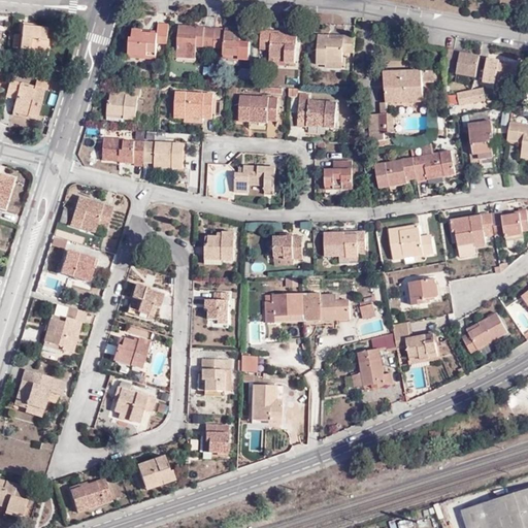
[(143,36),(143,33),(143,31),(133,30),(132,38),(130,38),(129,56),(149,57),(149,54),(157,54),(157,44),(169,43),(170,24),(157,24),(157,33),(157,37),(143,36)]
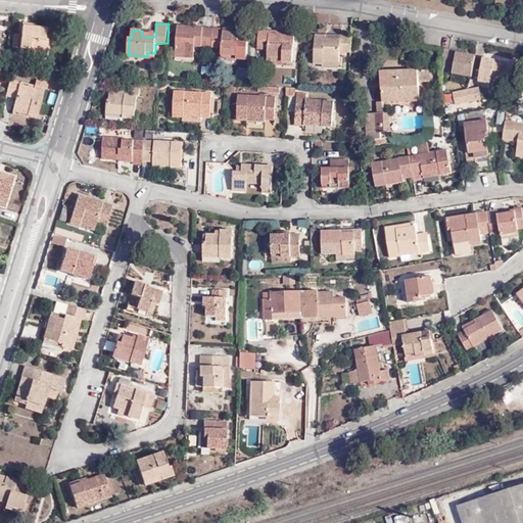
[(194,46),(211,47),(211,30),(203,29),(203,26),(177,25),(175,57),(194,58),(194,46)]
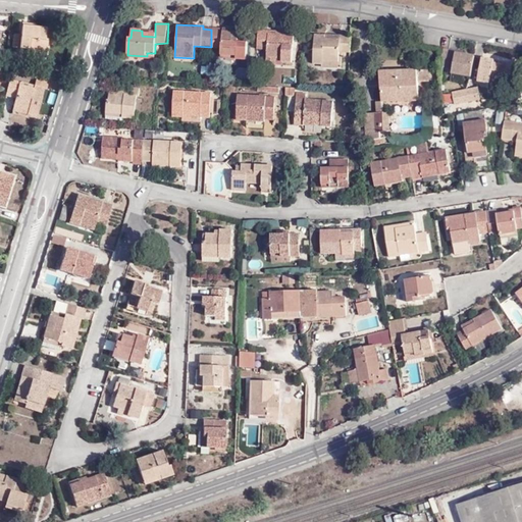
[(47,42),(47,28),(24,27),(21,46),(30,47),(30,52),(49,54),(51,42),(47,42)]
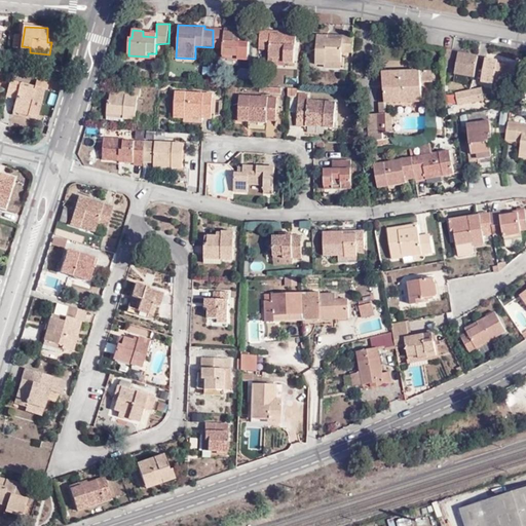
[(216,35),(216,47),(223,47),(222,54),(239,55),(239,60),(249,60),(251,28),(241,28),(240,31),(217,30),(216,35)]
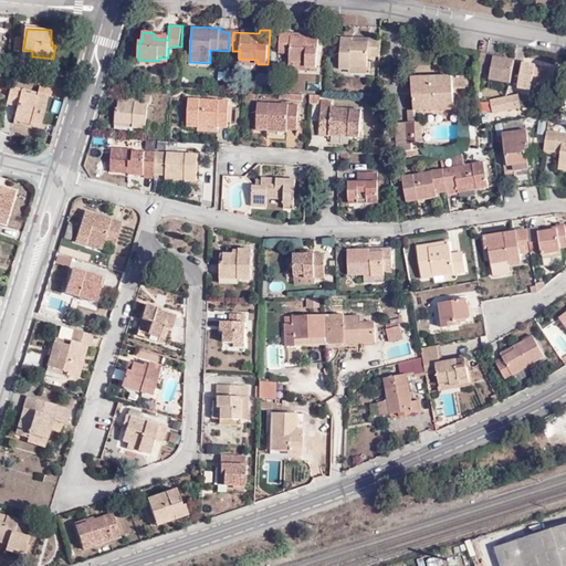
[(280,31),(279,52),(289,53),(289,61),(305,63),(304,66),(306,66),(317,67),(320,34),(307,33),(307,38),(291,37),(291,32),(280,31)]
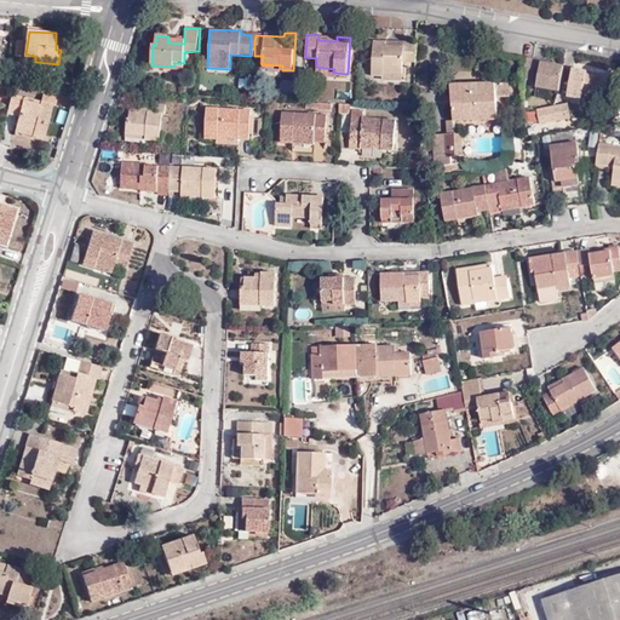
[(402,61),(415,62),(415,42),(402,42),(402,46),(384,45),(385,41),(373,40),(372,75),(382,76),(382,70),(402,72),(402,61)]
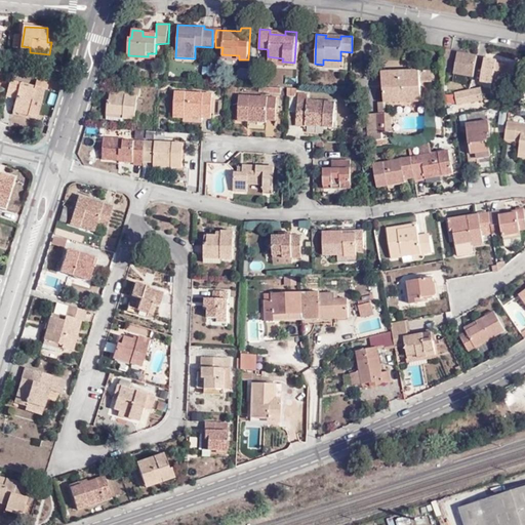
[(449,50),(449,69),(455,70),(455,75),(475,77),(478,57),(469,55),(459,53),(457,52),(449,50)]
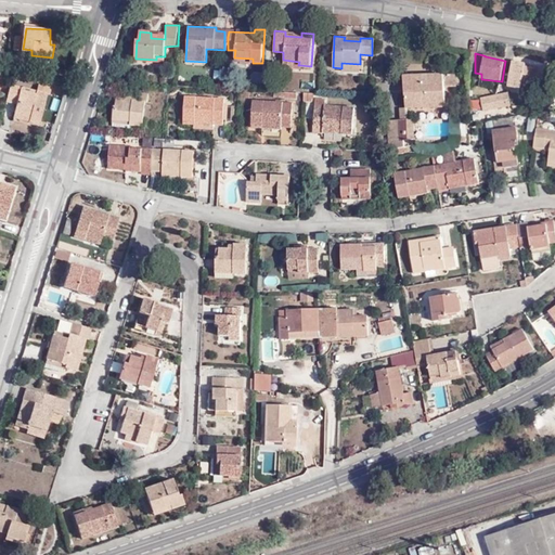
[(299,62),(283,60),(282,67),(300,69),(300,65),(298,65),(299,62)]
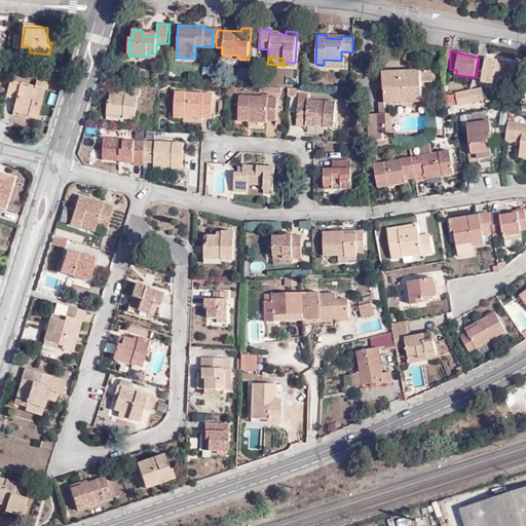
[(495,77),(505,80),(525,76),(525,64),(516,64),(516,66),(512,65),(497,65),(498,61),(486,59),(482,82),(493,84),(493,85),(494,85),(495,77)]
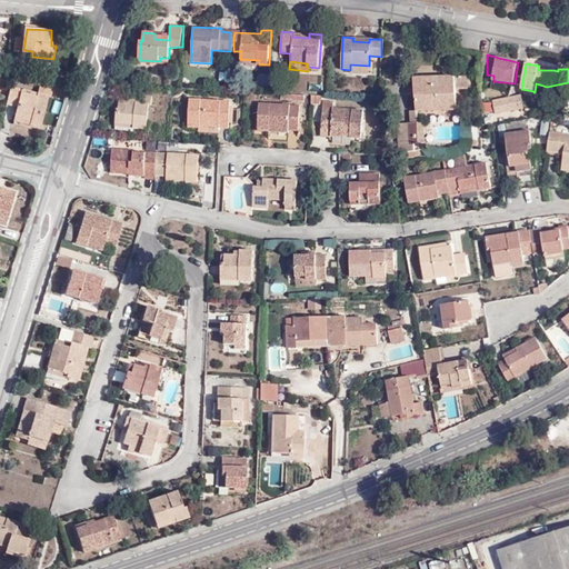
[(460,86),(460,90),(471,89),(470,75),(457,77),(457,85),(460,86)]
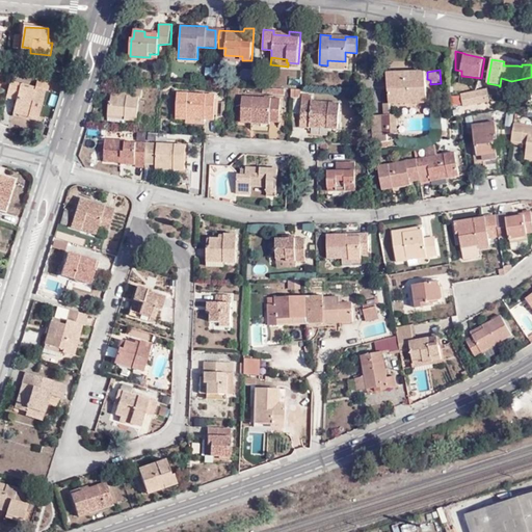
[(389,74),(392,105),(431,102),(430,84),(430,80),(427,79),(427,72),(389,74)]
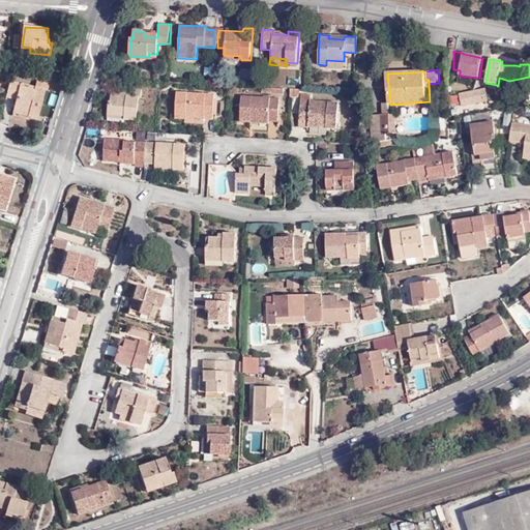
[(508,88),(509,81),(499,78),(498,86),(508,88)]
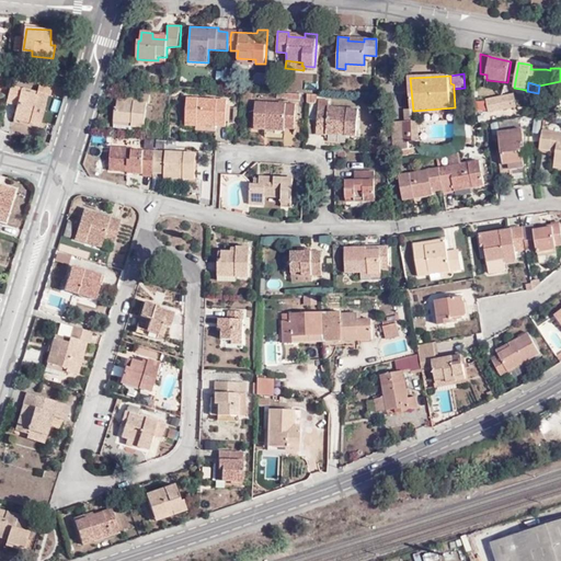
[(16,90),(18,87),(11,86),(7,103),(13,104),(16,90)]
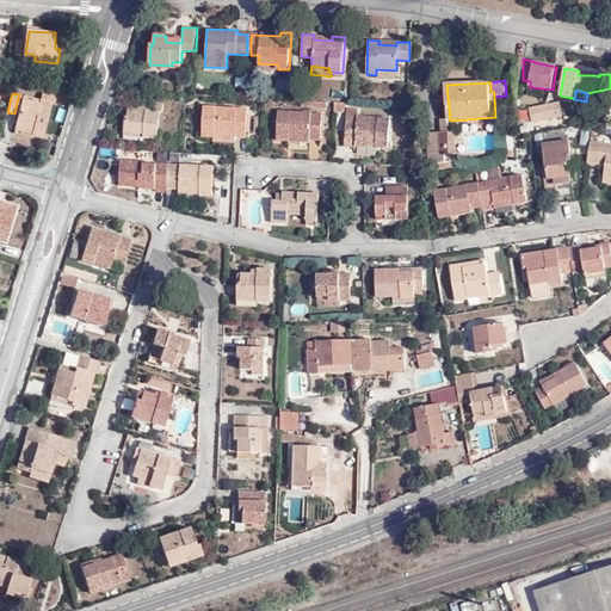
[(18,98),(14,113),(18,115),(17,123),(35,128),(32,135),(44,137),(53,104),(55,104),(56,94),(42,93),(41,99),(39,103),(18,98)]
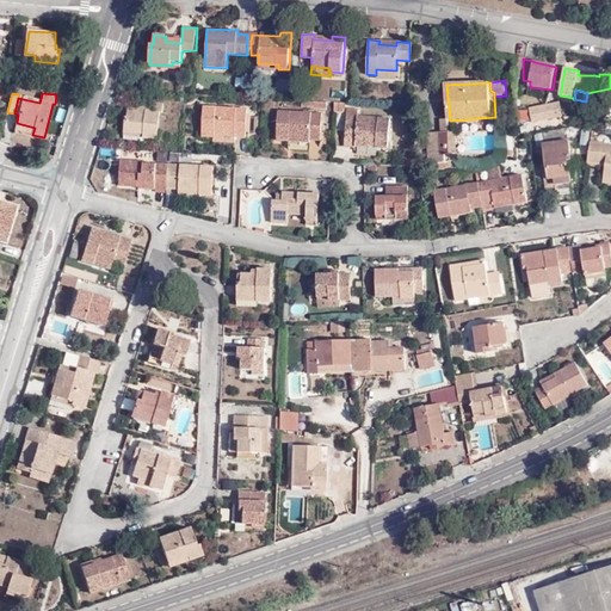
[(146,112),(140,111),(129,110),(129,118),(125,118),(124,140),(146,142),(146,137),(159,137),(160,112),(162,112),(164,103),(147,102),(146,112)]
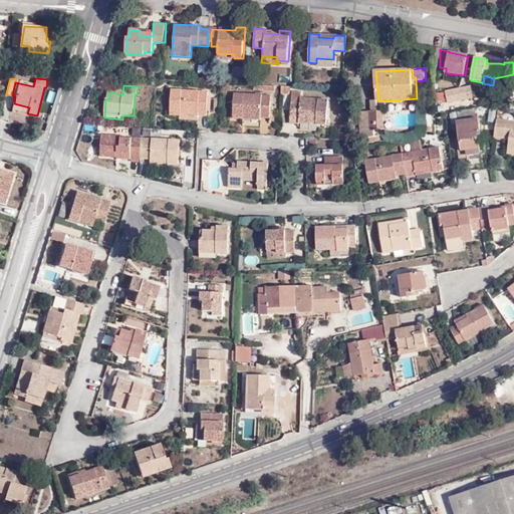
[(474,98),(471,87),(446,91),(448,103),(474,98)]
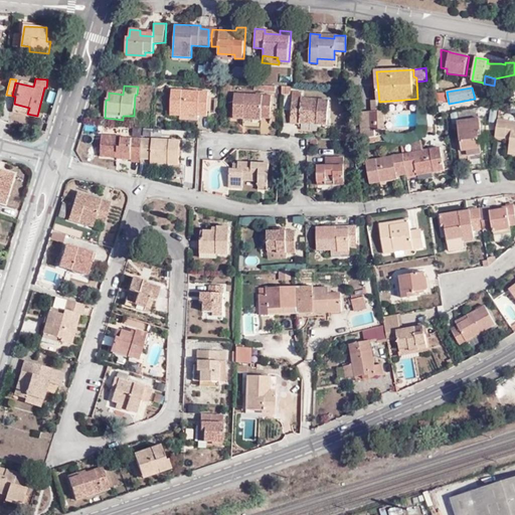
[(182,113),(204,114),(208,114),(209,93),(175,91),(172,116),(183,117),(182,113)]
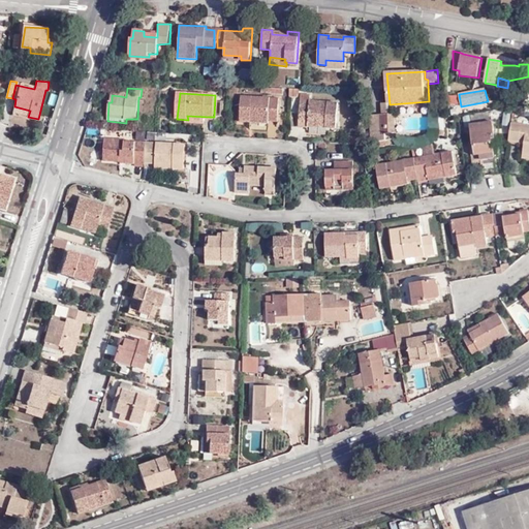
[(299,126),(307,126),(307,121),(325,122),(325,127),(336,127),(338,102),(310,101),(310,95),(300,94),(299,126)]
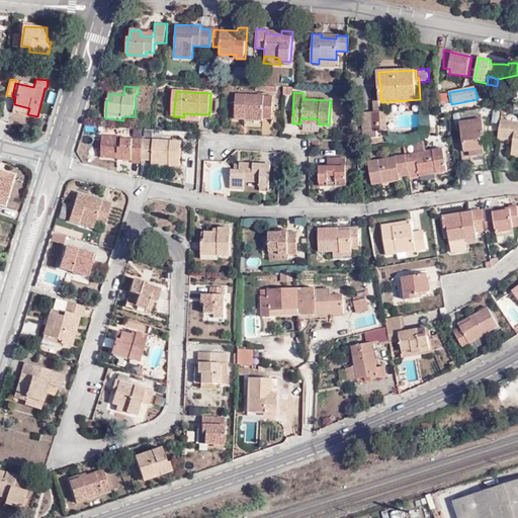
[(247,117),(264,117),(271,117),(272,97),(236,95),(235,120),(247,120),(247,117)]
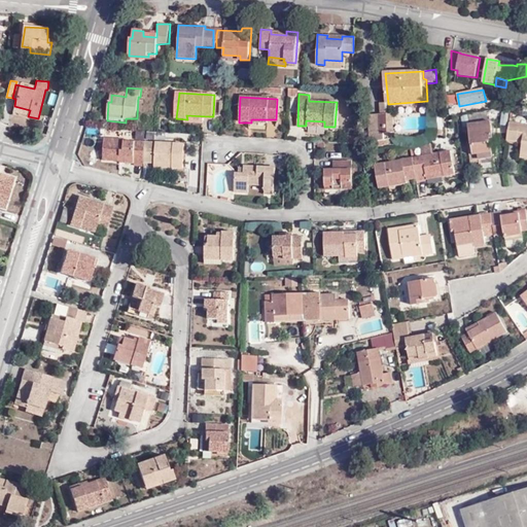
[(30,110),(14,106),(12,112),(28,116),(30,110)]
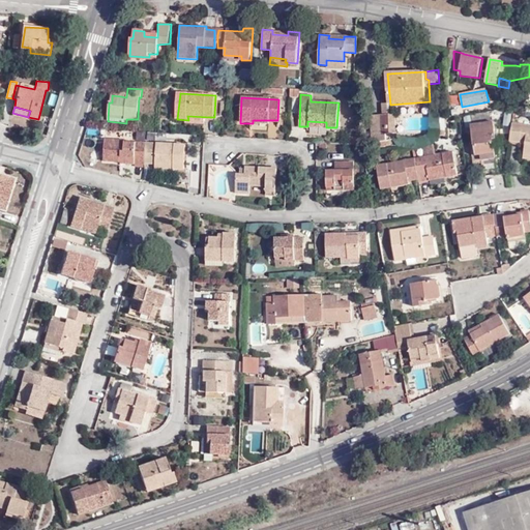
[(438,128),(442,128),(447,128),(446,112),(438,112),(438,128)]
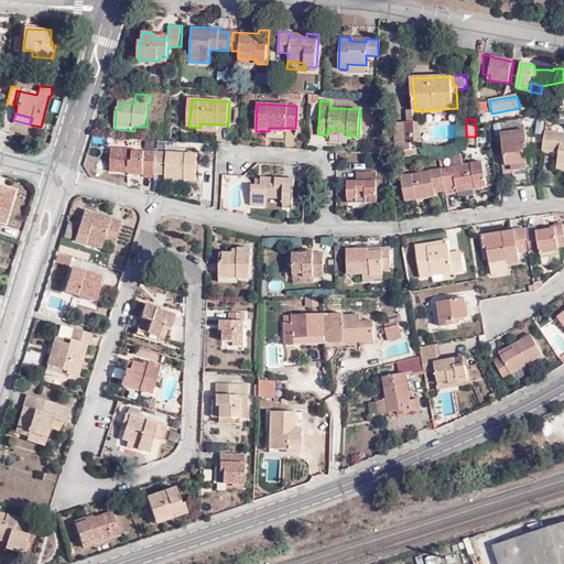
[(412,154),(411,144),(410,123),(393,125),(394,137),(398,137),(399,154),(412,154)]
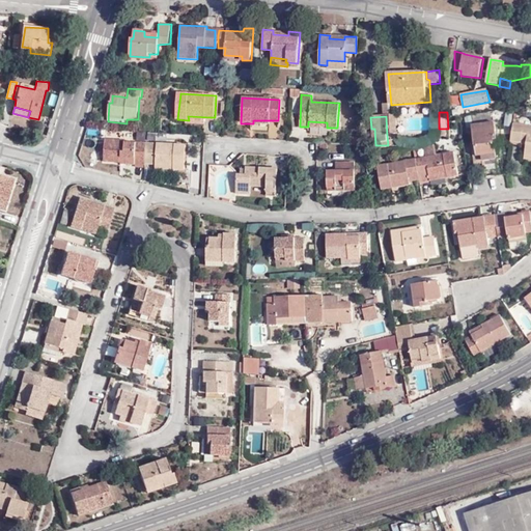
[(386,116),(387,136),(397,135),(395,116),(392,116),(386,116)]
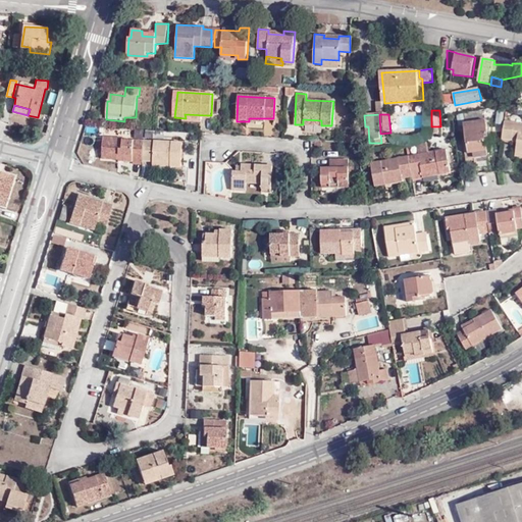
[(474,155),(487,153),(485,139),(488,139),(485,120),(464,122),(467,146),(468,146),(470,161),(475,161),(474,155)]
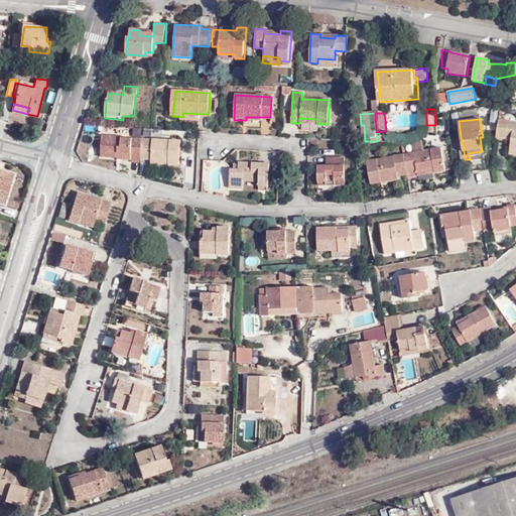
[(496,138),(501,138),(504,121),(499,120),(496,138)]
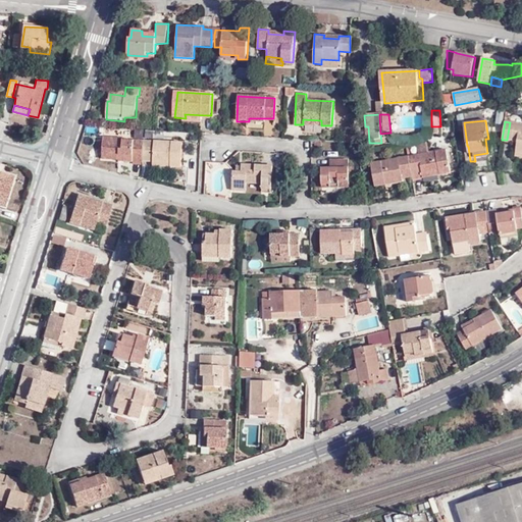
[(521,123),(510,122),(507,140),(511,141),(511,143),(517,143),(515,156),(521,157),(521,123)]
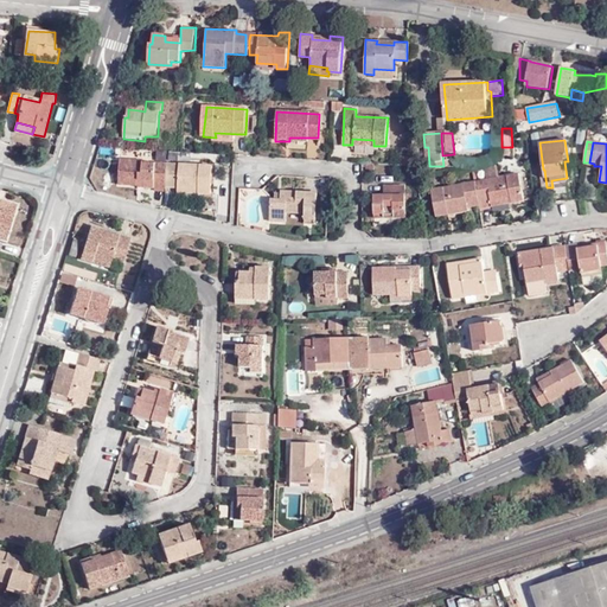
[(166,187),(167,187),(170,164),(167,164),(167,165),(154,164),(154,166),(141,165),(141,161),(120,161),(119,185),(138,186),(138,190),(166,190),(166,187)]
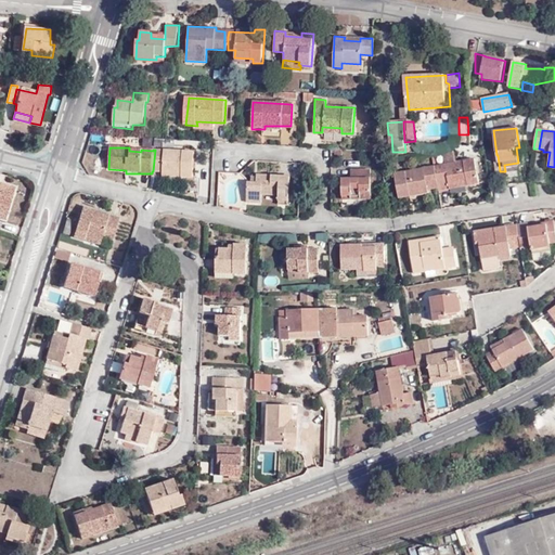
[(155,150),(153,171),(162,172),(162,181),(179,181),(179,178),(193,179),(194,152),(155,150)]
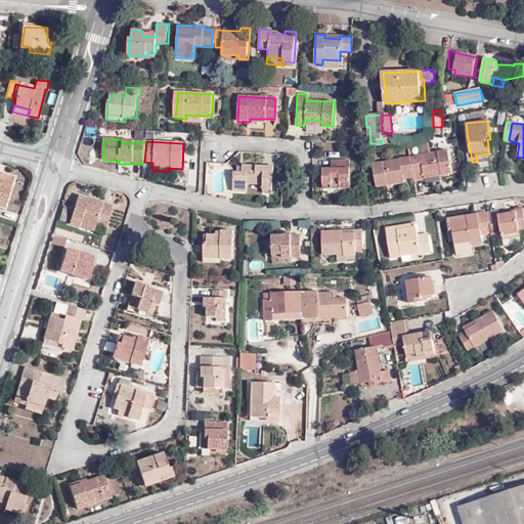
[(432,147),(423,148),(423,158),(434,156),(432,147)]
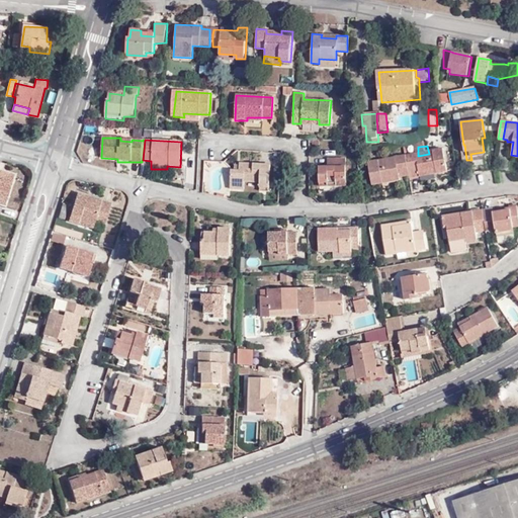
[(412,178),(413,180),(425,179),(425,176),(438,174),(438,177),(450,175),(447,152),(429,154),(418,156),(409,157),(412,178)]
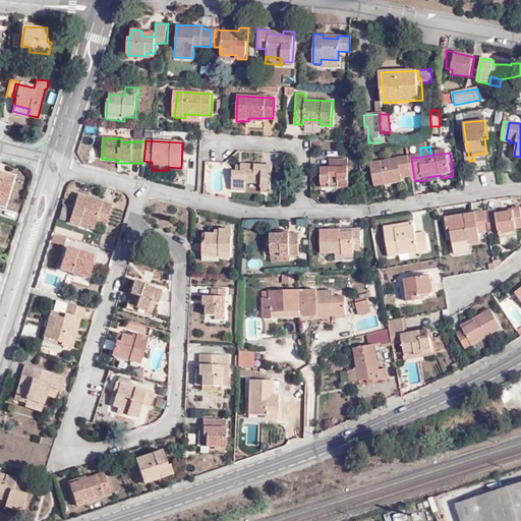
[(338,182),(348,182),(349,158),(335,157),(334,166),(331,165),(322,165),(322,182),(331,182),(331,185),(338,185),(338,182)]
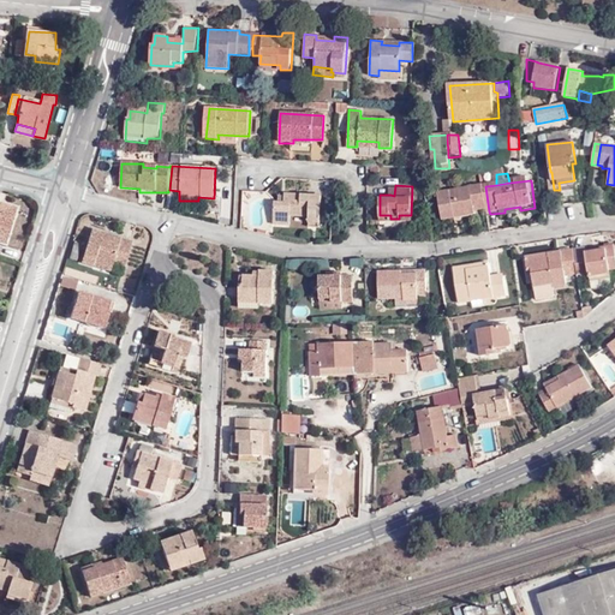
[(489,212),(485,186),(441,192),(446,222),(459,219),(458,216),(489,212)]
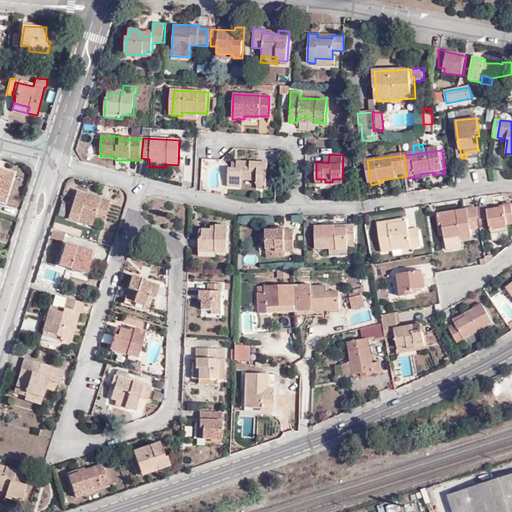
[(479,166),(477,156),(468,157),(469,167),(479,166)]
